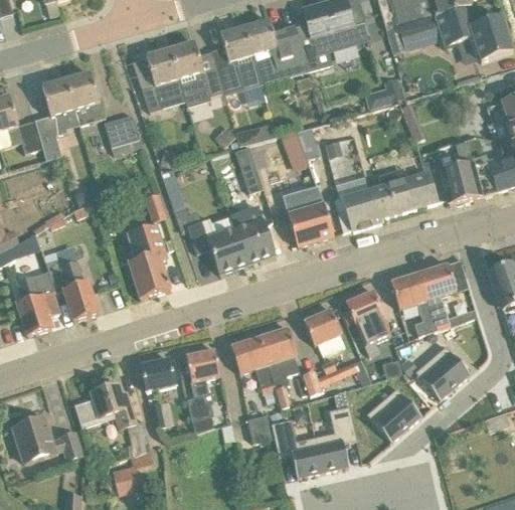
[(0,0),(0,16),(13,13),(9,0),(0,0)]
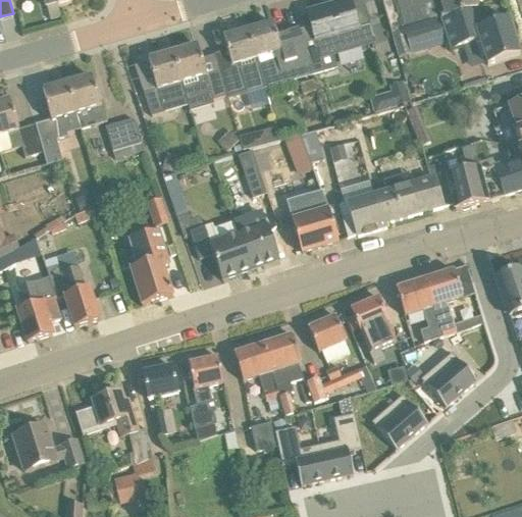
[(376,40),(370,21),(358,24),(351,0),(340,0),(312,8),(308,9),(311,23),(305,26),(299,27),(308,55),(319,52),(320,56),(376,40)]
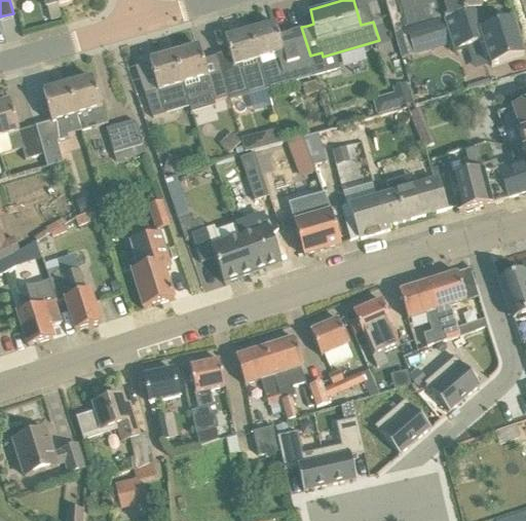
[(481,5),(482,5),(480,0),(386,0),(396,32),(408,28),(481,5)]
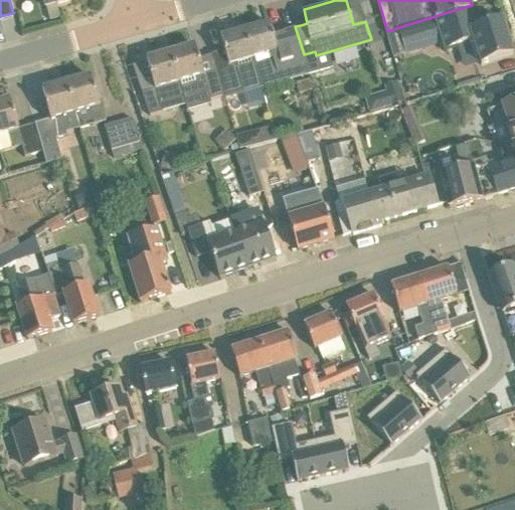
[(471,5),(399,27),(402,37),(438,26),(445,46),(472,37),(480,61),(513,50),(503,17),(477,25),(471,5)]
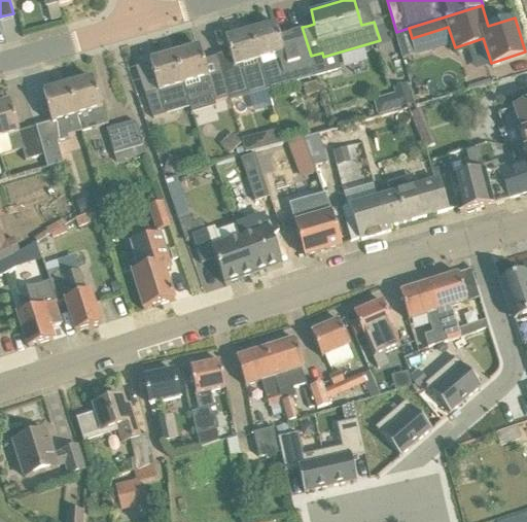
[(276,20),(247,28),(260,68),(262,68),(265,76),(312,62),(311,56),(302,27),(300,28),(280,33),(276,20)]
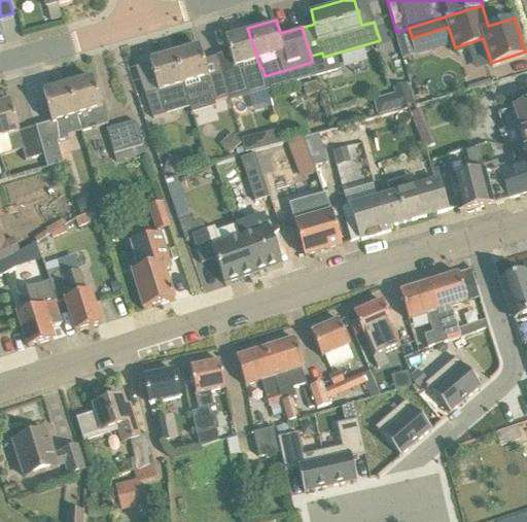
[(243,74),(260,68),(247,28),(225,34),(230,48),(217,51),(222,68),(231,94),(248,89),(243,74)]
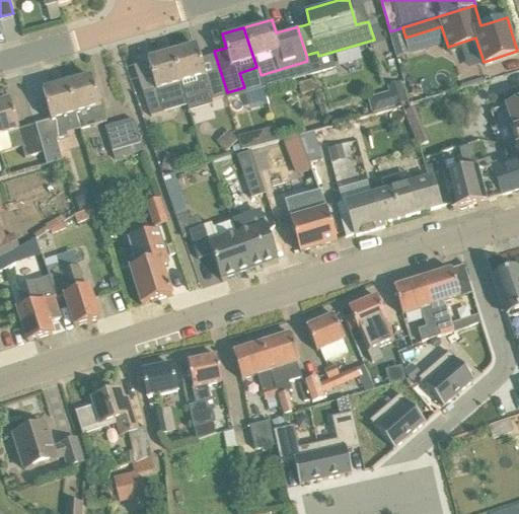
[(196,43),(171,49),(186,94),(208,88),(211,96),(227,92),(219,67),(205,71),(201,56),(196,42),(196,43)]
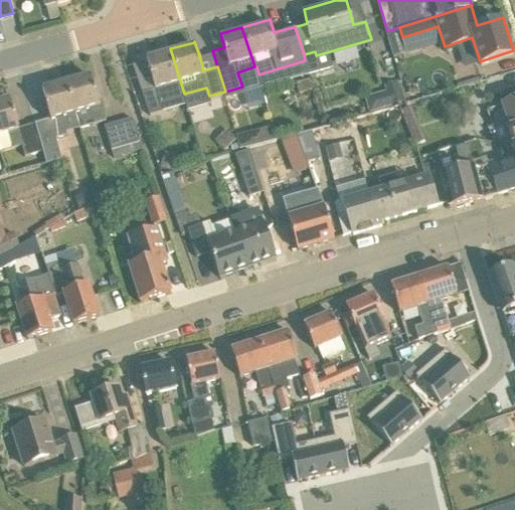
[(161,100),(184,94),(170,48),(147,55),(151,69),(150,69),(155,85),(142,89),(150,111),(163,108),(161,100)]
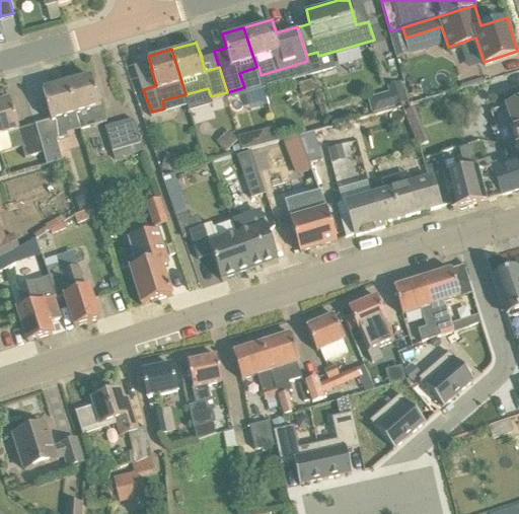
[(81,126),(87,124),(106,119),(102,101),(100,101),(96,86),(95,86),(91,73),(67,79),(81,126)]
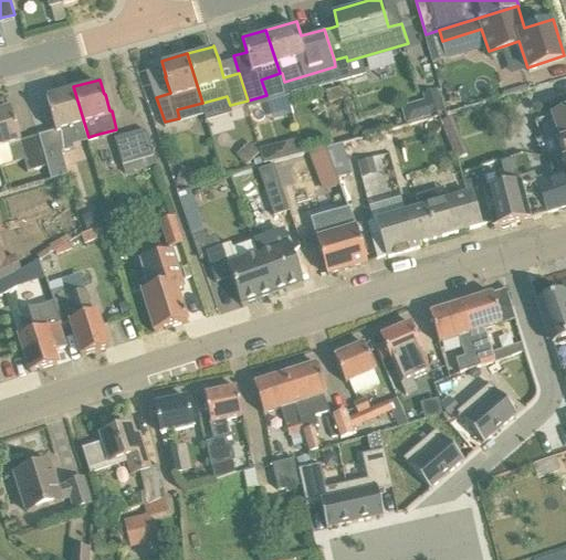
[(329,98),(344,94),(339,83),(326,87),(329,98)]
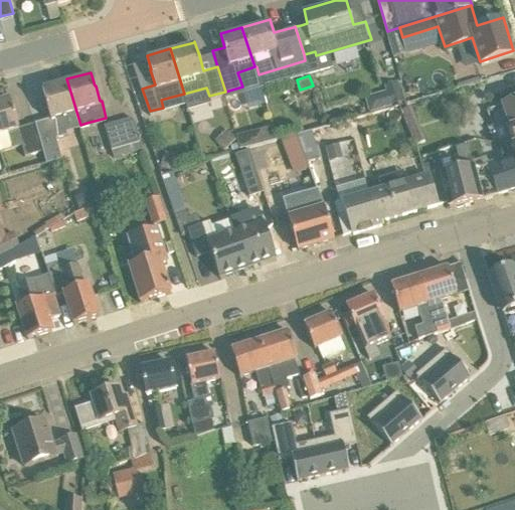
[(403,99),(397,77),(384,81),(386,87),(365,93),(369,108),(403,99)]
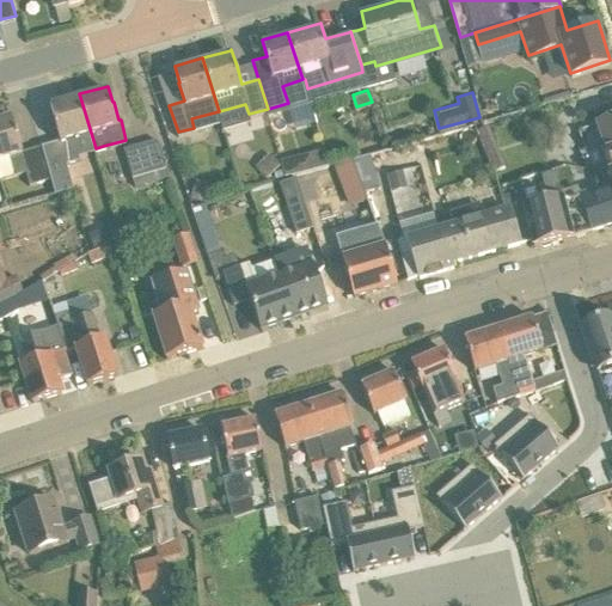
[(66,157),(96,148),(79,93),(50,102),(66,157)]
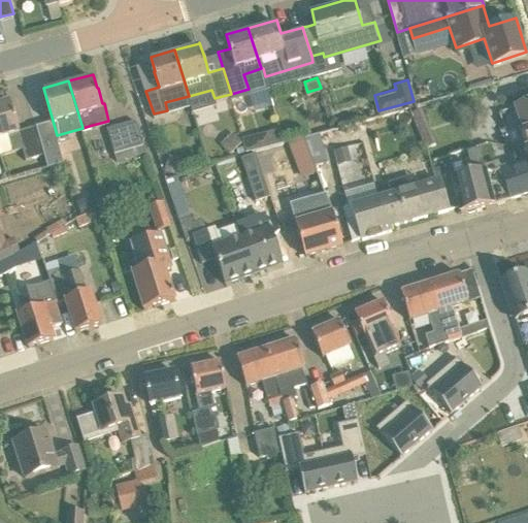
[(36,123),(19,128),(10,98),(0,100),(0,152),(24,145),(26,157),(43,152),(36,123)]
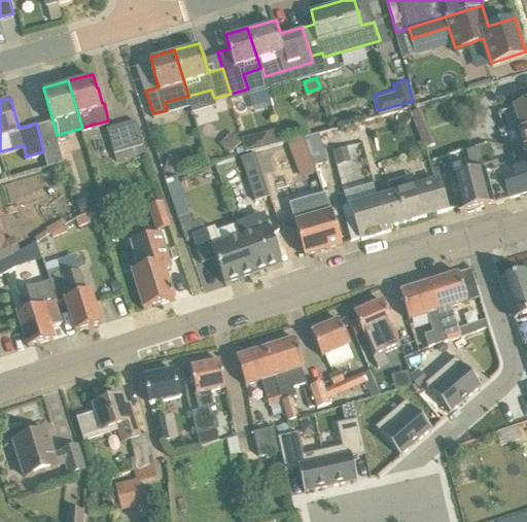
[(526,145),(526,144),(526,99),(517,103),(518,105),(499,111),(503,125),(500,127),(504,142),(524,144),(523,145),(526,145)]
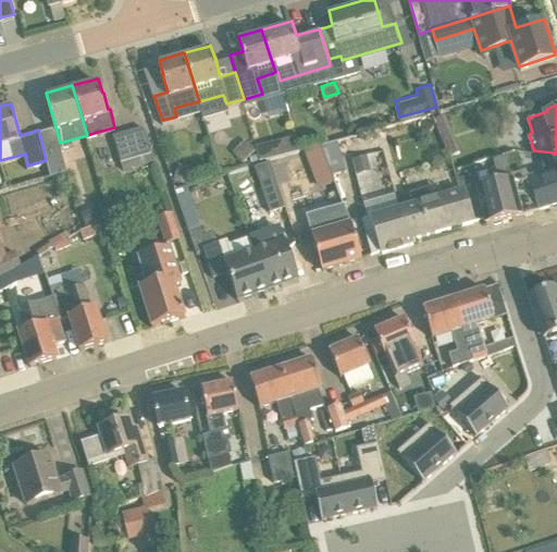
[(437,114),(453,154),(460,150),(445,111),(437,114)]
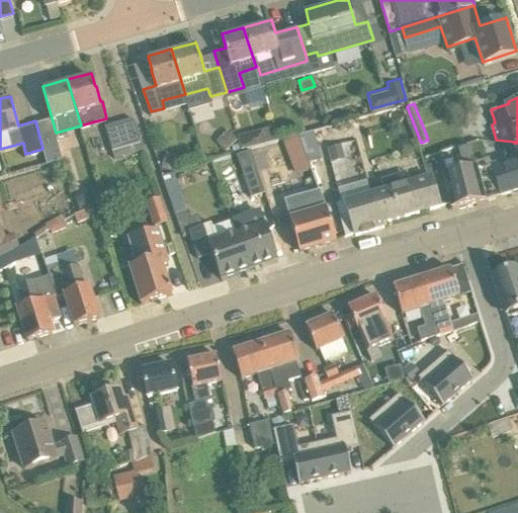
[(116,155),(144,147),(133,115),(105,124),(116,155)]
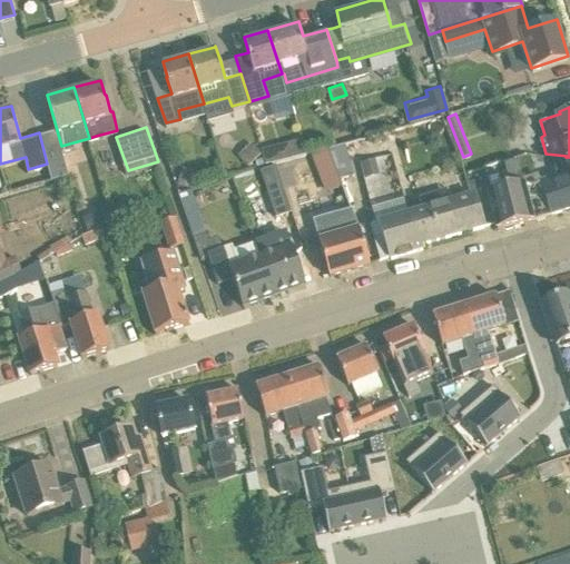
[(265,160),(306,150),(303,136),(262,145),(265,160)]
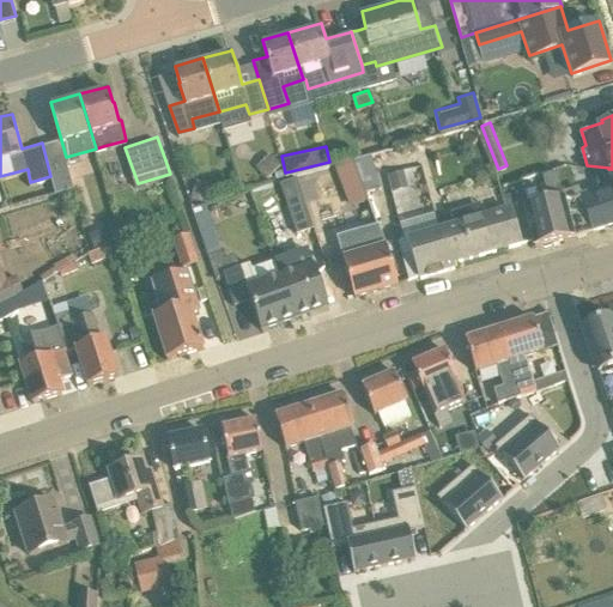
[(267,175),(281,162),(271,150),(255,163),(267,175)]
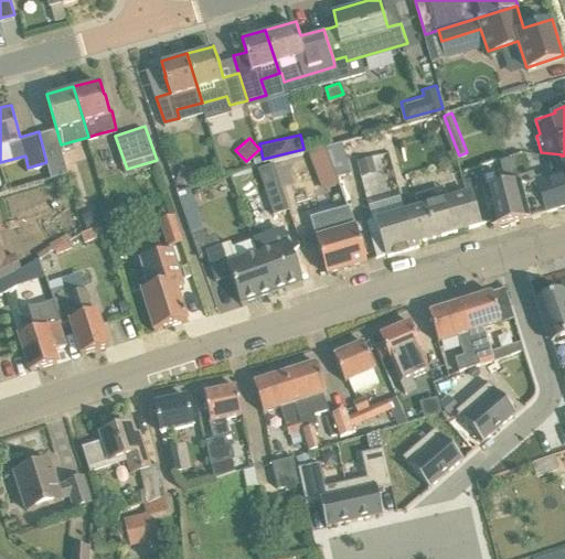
[(326,144),(309,150),(321,186),(338,181),(326,144)]
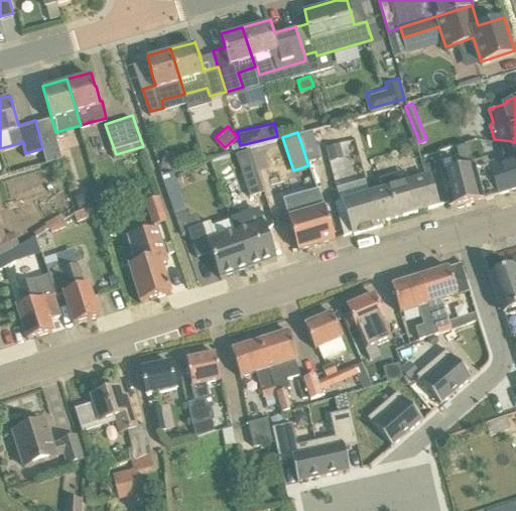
[(332,158),(344,154),(341,142),(340,141),(327,144),(331,158),(332,158)]
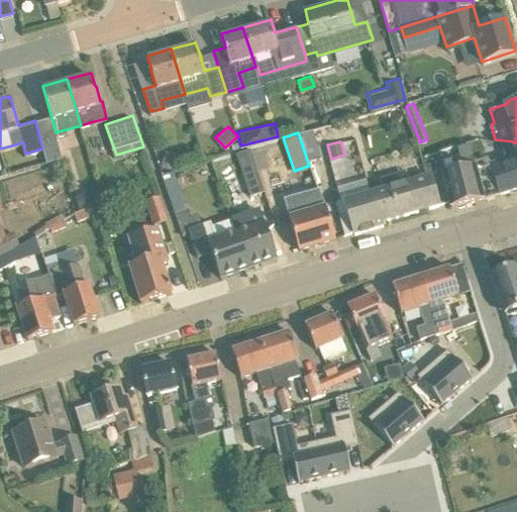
[(490,161),(488,155),(475,159),(485,197),(516,185),(516,141),(516,142),(513,142),(516,151),(490,161)]
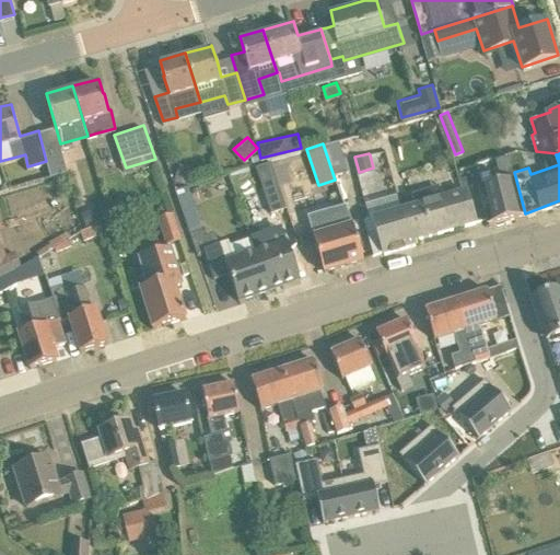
[(512,161),(511,161),(511,158),(498,161),(502,176),(477,186),(479,191),(469,193),(479,218),(487,216),(489,222),(524,214),(525,214),(514,172),(512,161)]
